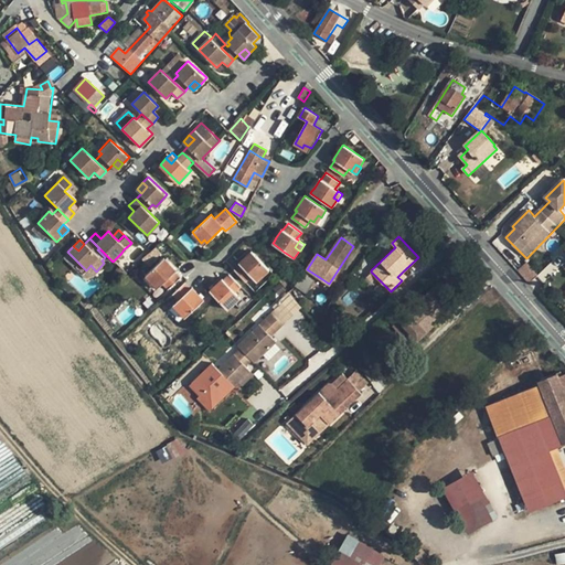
[(260,259),(252,251),(249,253),(246,256),(244,258),(240,262),(241,264),(234,269),(245,281),(252,276),(254,278),(259,273),(263,276),(269,269),(260,259)]
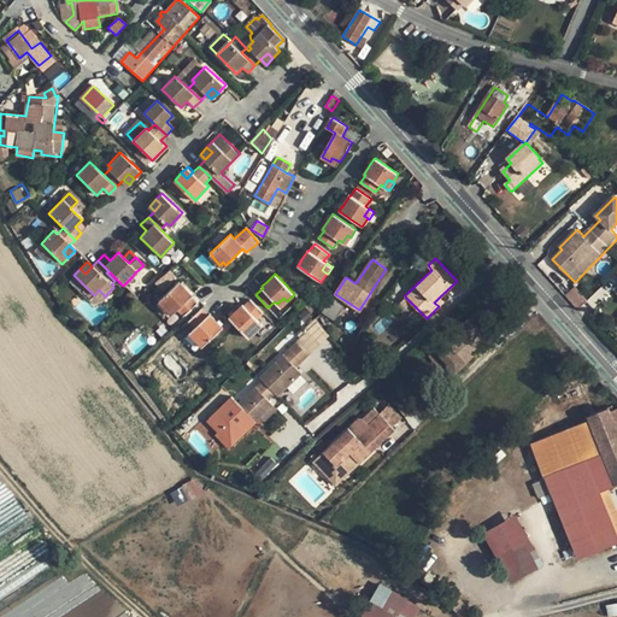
[(94,295),(74,275),(68,281),(88,301),(94,295)]
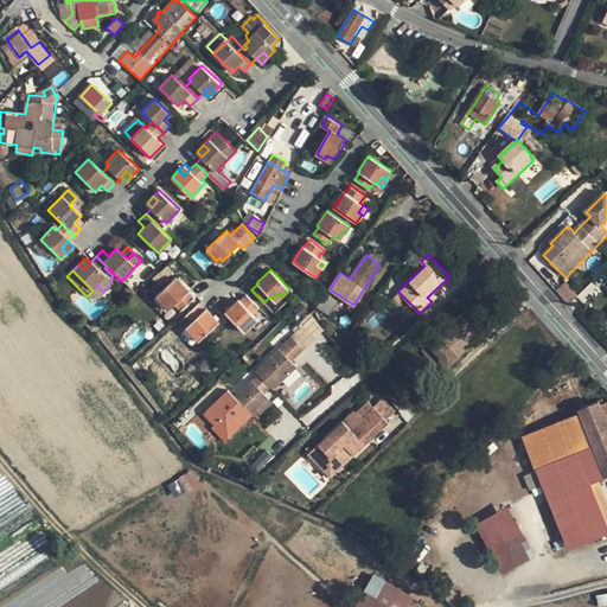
[(177,279),(176,278),(155,296),(163,304),(165,300),(166,301),(168,299),(173,305),(174,304),(180,311),(193,299),(186,292),(189,291),(180,282),(177,279)]
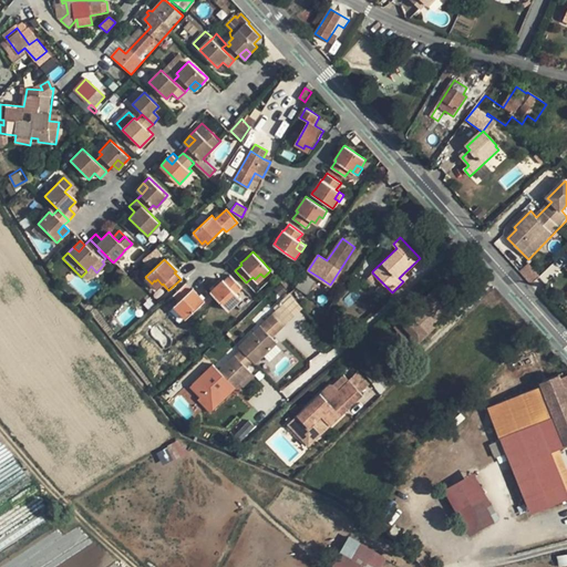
[(524,268),(535,280),(544,272),(532,260),(524,268)]
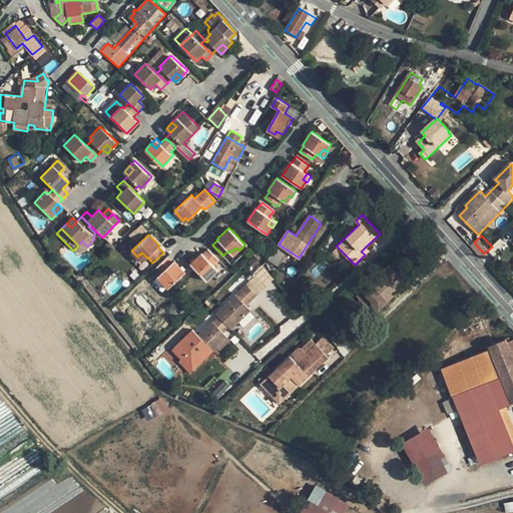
[(87,246),(82,240),(78,245),(73,250),(75,251),(78,252),(80,252),(81,251),(83,250),(87,246)]
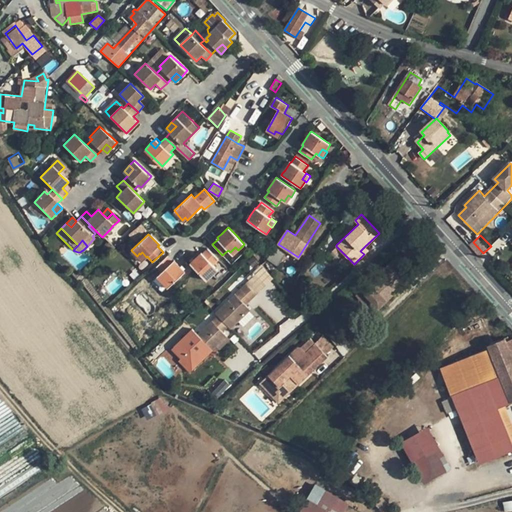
[(289,251),(278,244),(267,259),(279,267),(289,251)]
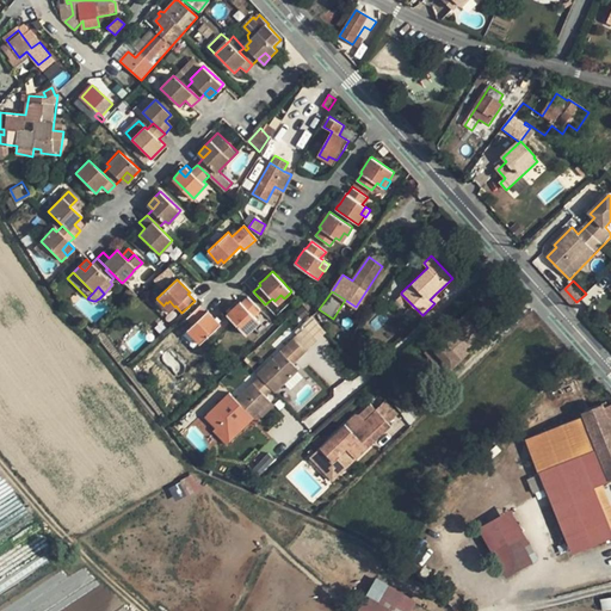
[(409,302),(401,294),(397,298),(406,307),(409,302)]
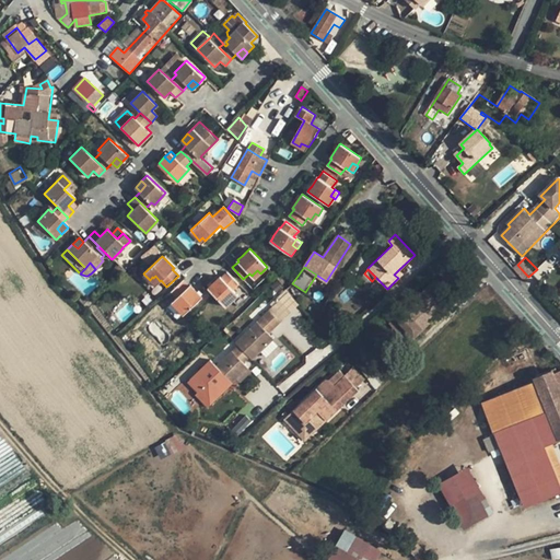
[(261,275),(260,273),(257,270),(252,276),(256,280),(261,275)]
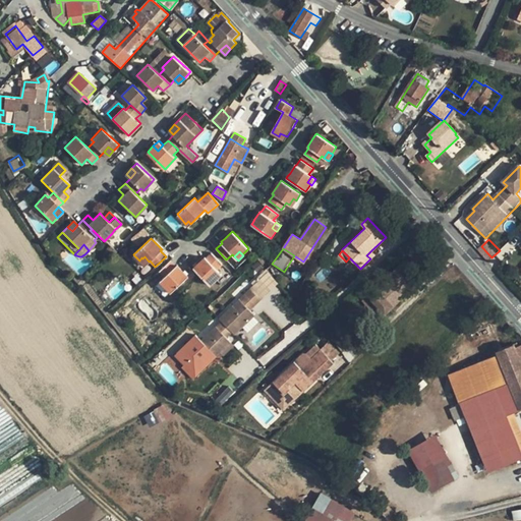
[(222,264),(211,252),(206,257),(205,256),(197,264),(194,267),(193,268),(210,285),(216,279),(213,277),(219,272),(216,269),(222,264)]
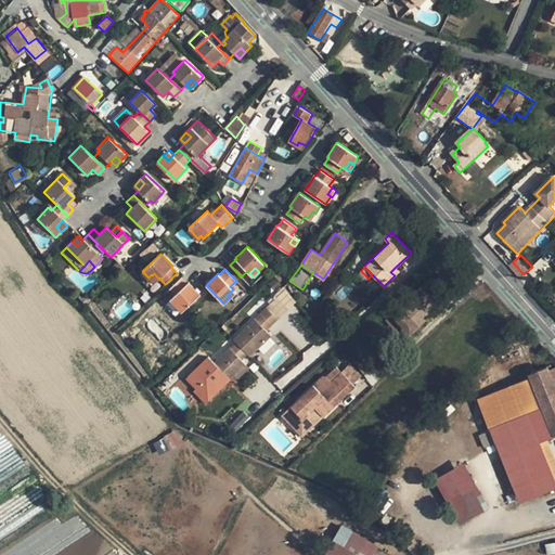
[(153,284),(155,282),(156,283),(157,282),(159,279),(158,279),(154,273),(152,275),(151,274),(149,278),(147,279),(153,284)]
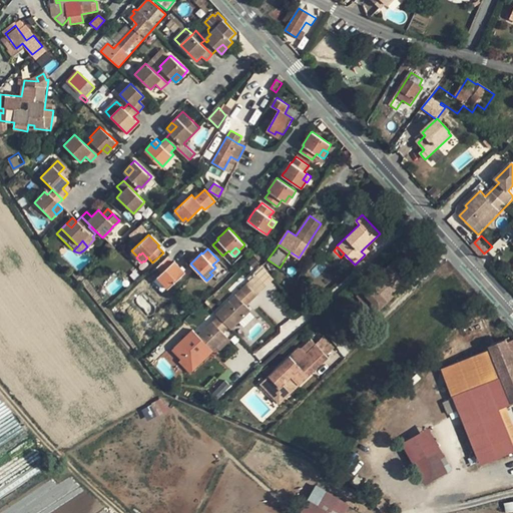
[(179,267),(172,261),(167,257),(156,267),(161,272),(158,274),(160,276),(162,274),(167,279),(164,282),(162,281),(160,282),(166,288),(183,272),(182,271),(179,267)]
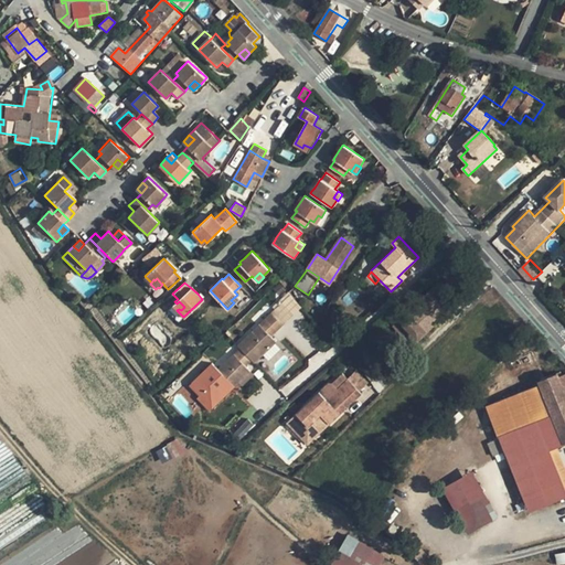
[(398,320),(416,340),(432,326),(429,323),(446,308),(446,307),(454,298),(438,283),(420,298),(423,301),(409,313),(407,311),(398,320)]
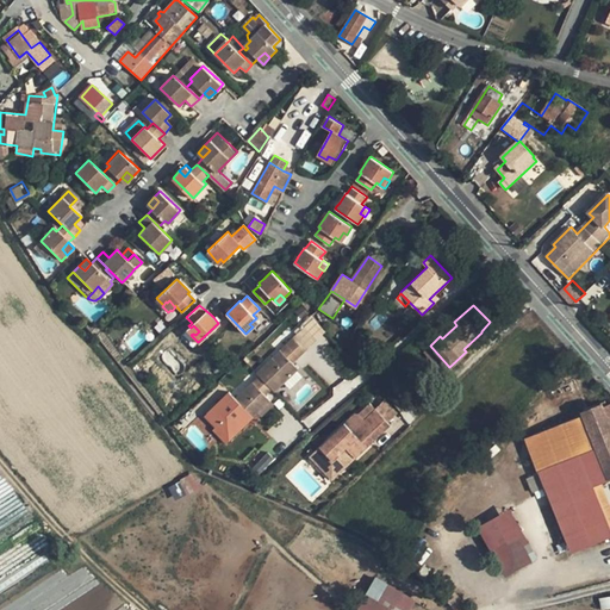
[(249,324),(253,327),(254,328),(260,322),(256,318),(249,324)]
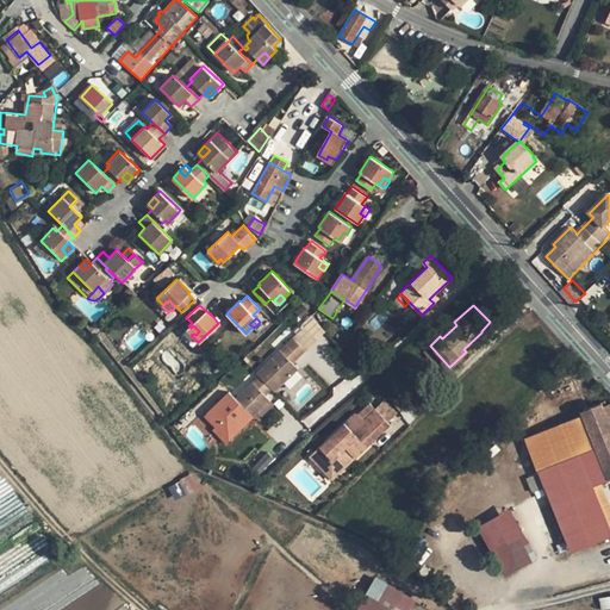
[(191,335),(193,334),(195,335),(199,331),(193,325),(191,328),(188,325),(184,330),(190,336),(191,335)]
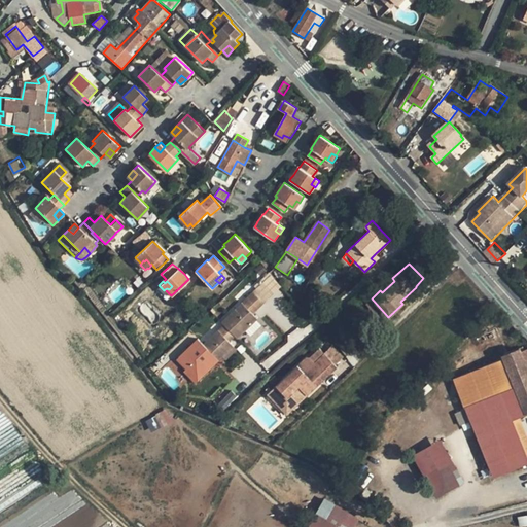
[(262,282),(253,291),(264,303),(274,292),(262,282)]
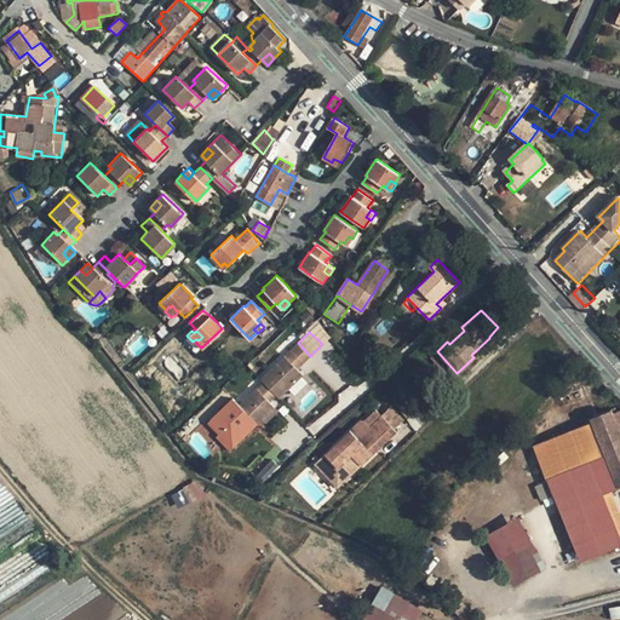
[(252,418),(257,424),(262,419),(275,407),(269,401),(263,395),(270,389),(276,395),(279,397),(287,390),(303,374),(298,368),(310,356),(298,343),(260,378),(264,380),(233,411),(246,424),(252,418)]
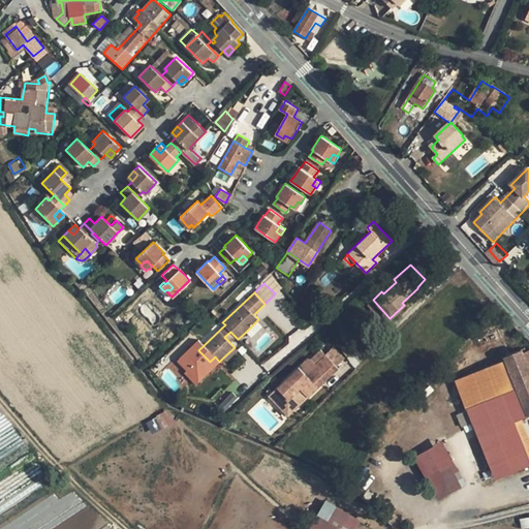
[(384,322),(390,318),(373,300),(367,304),(384,322)]
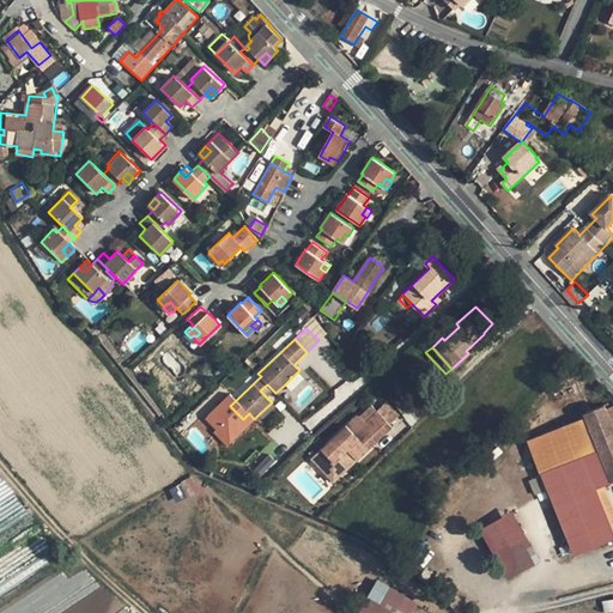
[(303,374),(299,370),(284,386),(287,389),(303,374)]
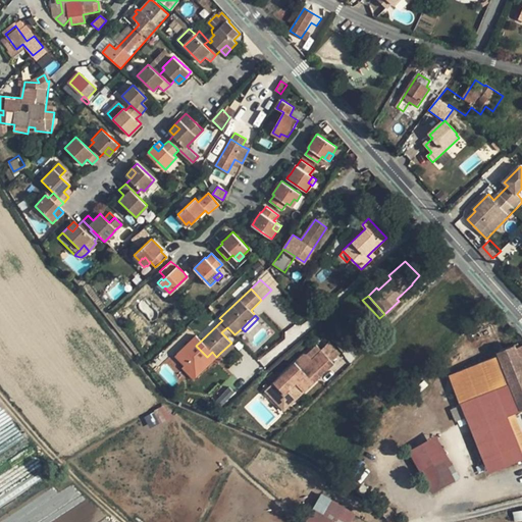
[(227,327),(221,332),(226,337),(232,332),(227,327)]
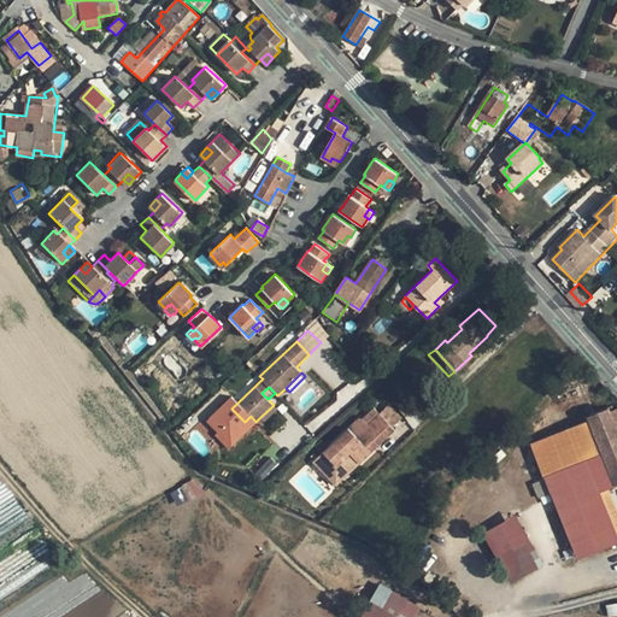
[(277,409),(274,405),(260,417),(265,421),(277,409)]
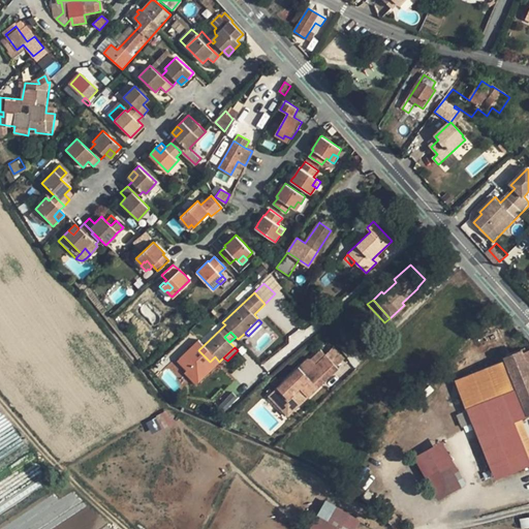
[(334,348),(327,355),(336,366),(344,359),(334,348)]
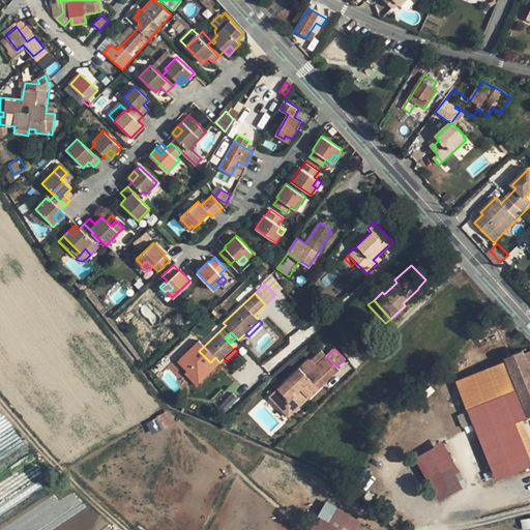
[(468,407),(497,478),(529,465),(529,454),(517,421),(529,416),(529,352),(525,354),(524,350),(473,371),(484,400),(468,407)]
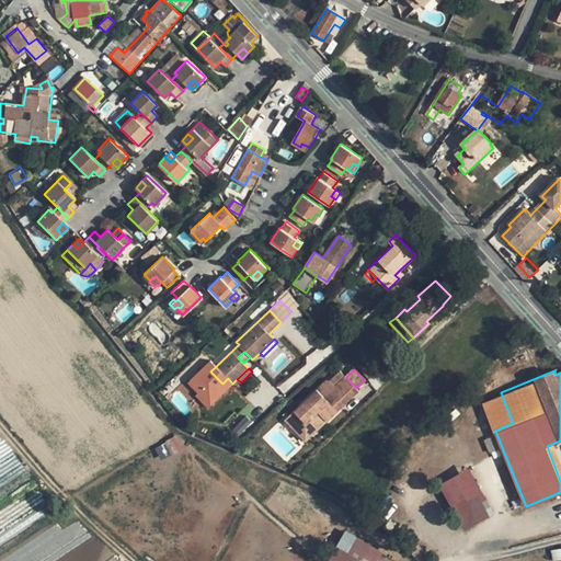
[(340,390),(348,399),(358,390),(356,388),(346,377),(345,376),(335,386),(340,390)]
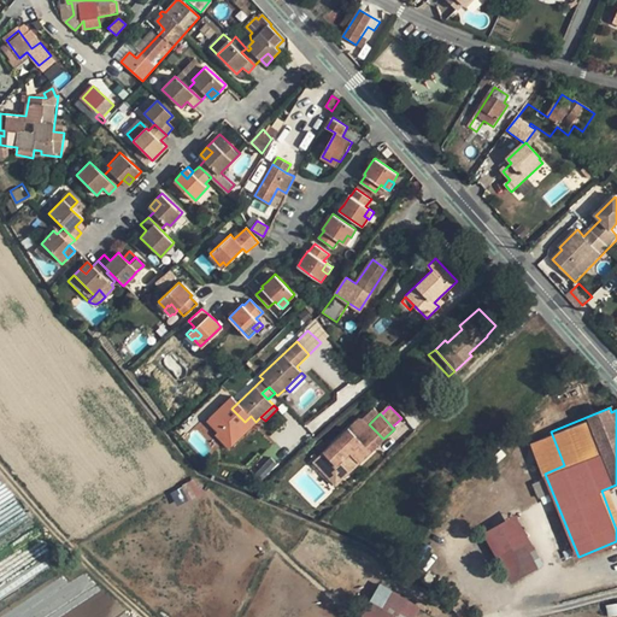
[(356,435),(360,441),(369,433),(374,429),(369,424),(356,435)]
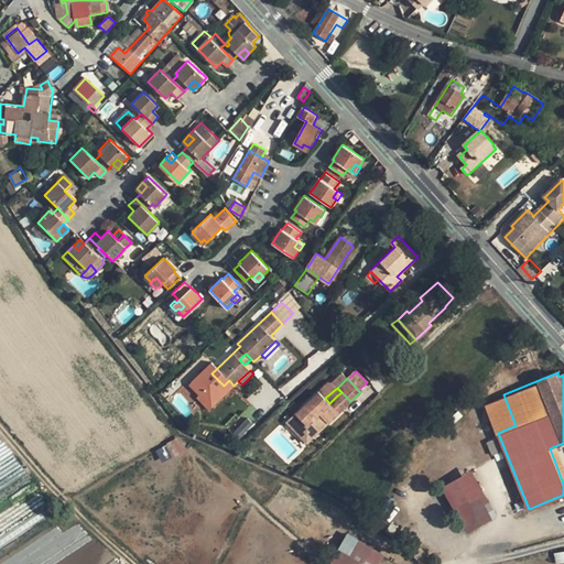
[(295,412),(307,425),(320,414),(327,423),(346,405),(337,396),(329,403),(325,398),(318,390),(295,412)]
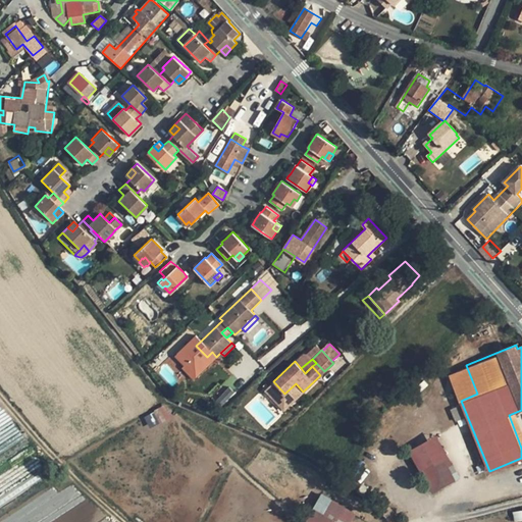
[(316,363),(312,366),(320,375),(324,371),(316,363)]
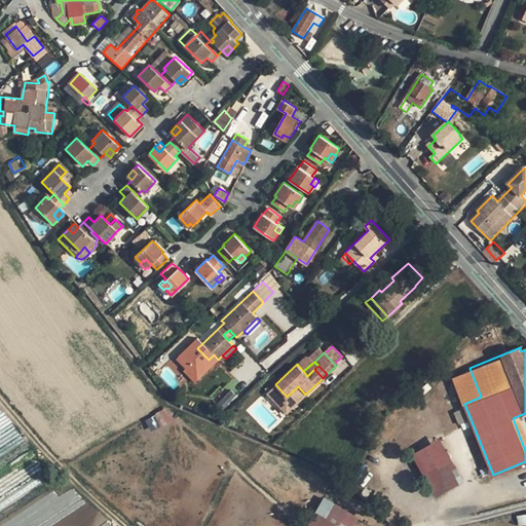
[(412,453),(435,497),(462,483),(441,439),(412,453)]
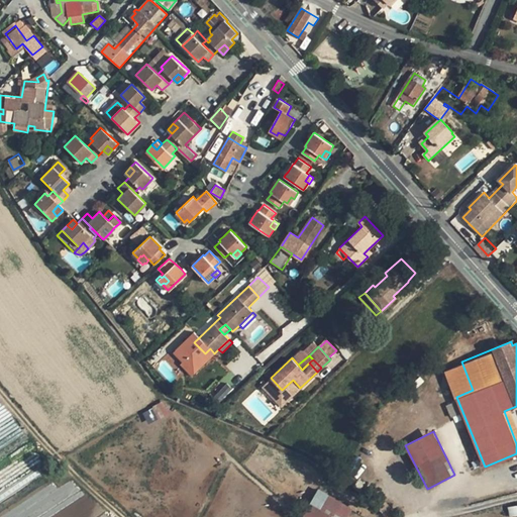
[(316,490),(303,516),(330,516),(332,513),(339,516),(347,516),(352,507),(316,490)]
